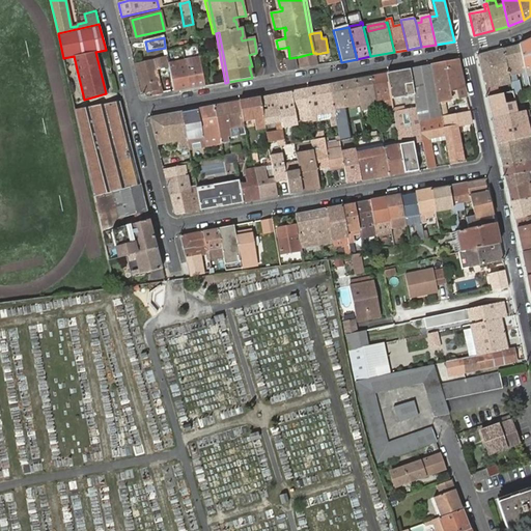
[(530,37),(521,44),(528,77),(530,76),(530,37)]
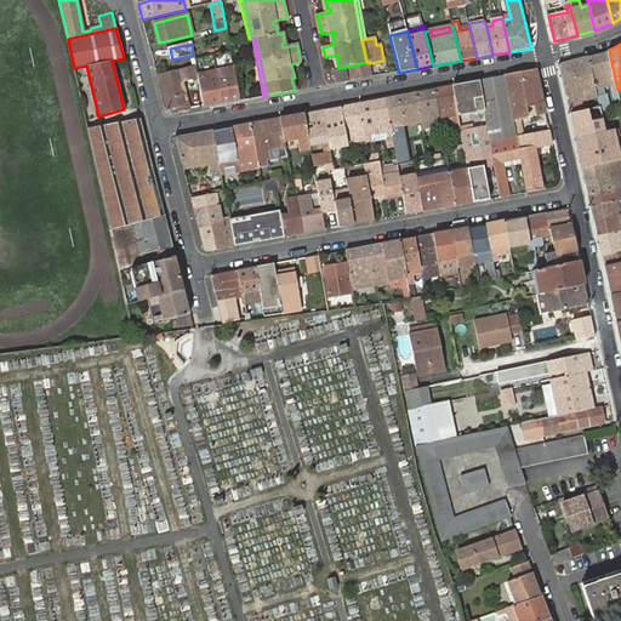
[(609,51),(588,56),(597,96),(599,107),(600,109),(610,107),(607,92),(604,92),(603,87),(610,85),(614,98),(619,97),(617,90),(609,51)]
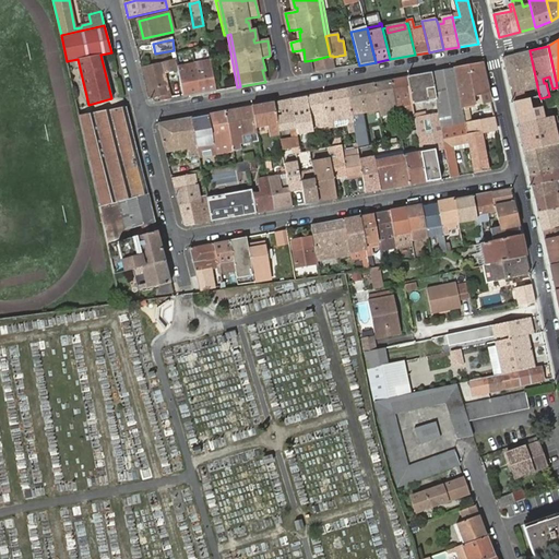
[(503,58),(514,102),(528,98),(526,88),(525,84),(532,82),(533,87),(537,86),(530,50),(503,58)]
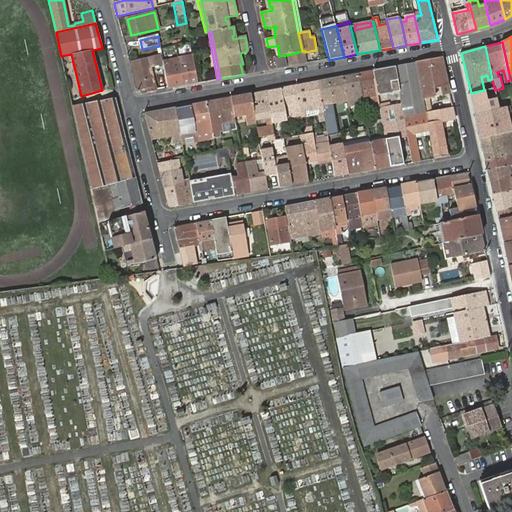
[(289,67),(307,64),(305,52),(305,51),(302,51),(287,55),(289,67)]
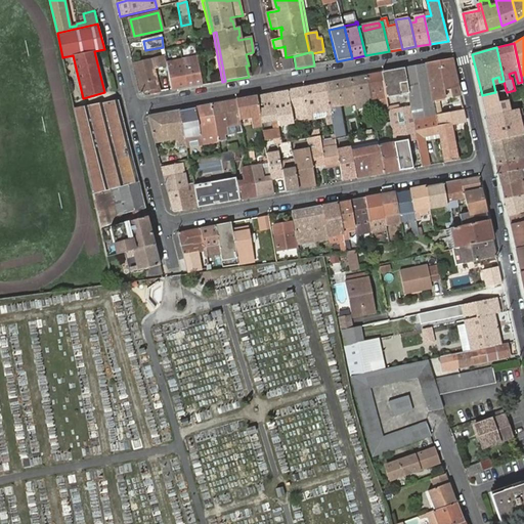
[(136,64),(138,76),(167,69),(164,57),(136,64)]
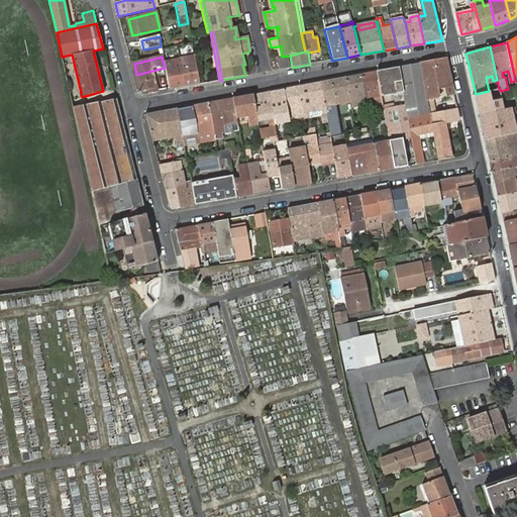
[(185,87),(201,84),(195,58),(180,60),(185,87)]
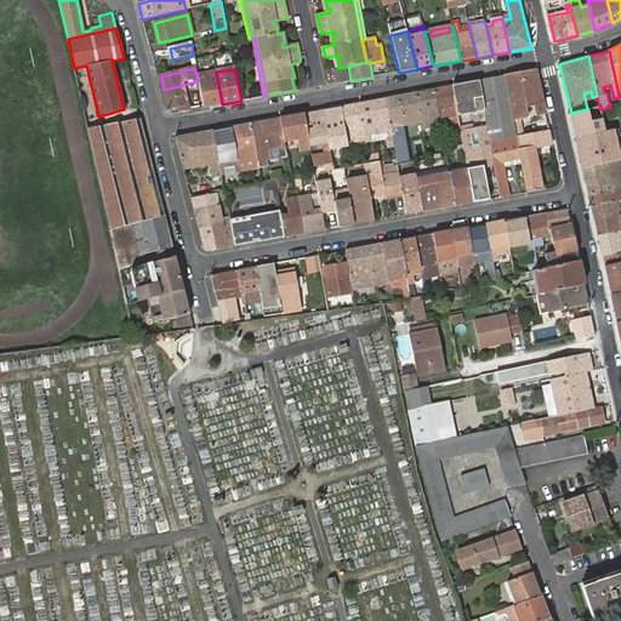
[(335,70),(337,84),(347,83),(345,69),(335,70)]
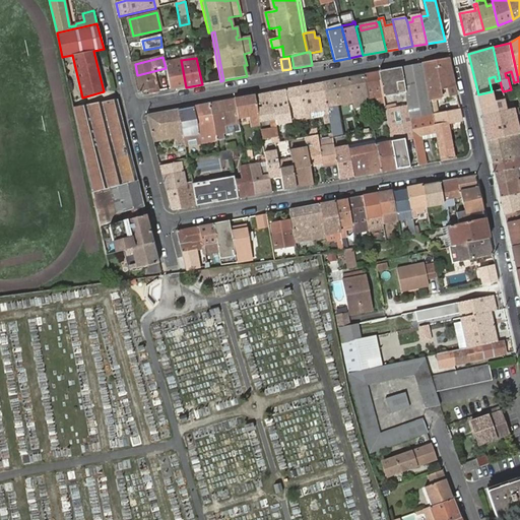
[(449,59),(424,64),(431,98),(457,92),(449,59)]
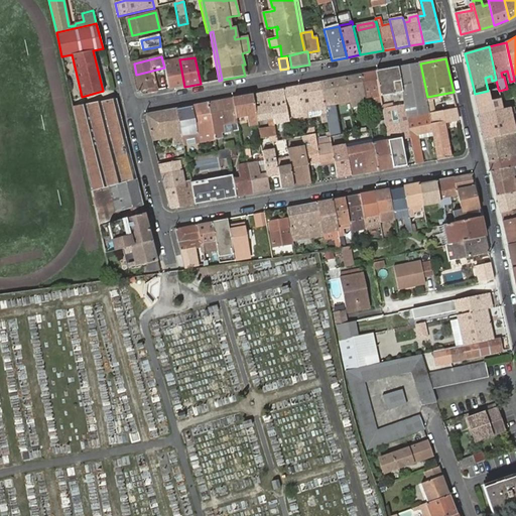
[(169,90),(184,87),(179,59),(175,60),(174,59),(164,61),(164,67),(167,78),(169,90)]
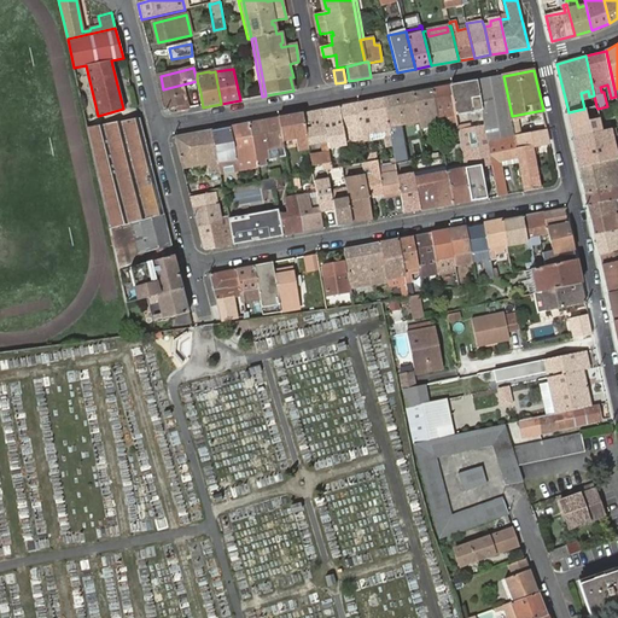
[(512,116),(503,76),(476,80),(482,110),(485,126),(488,140),(516,134),(512,116)]
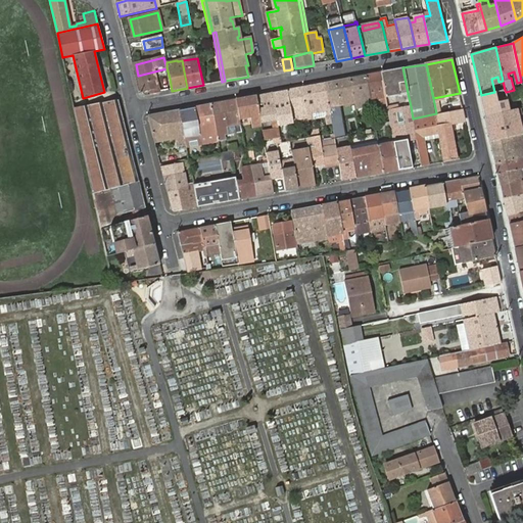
[(150,91),(151,95),(159,94),(156,76),(159,74),(161,81),(170,79),(167,67),(167,68),(138,76),(143,93),(150,91)]
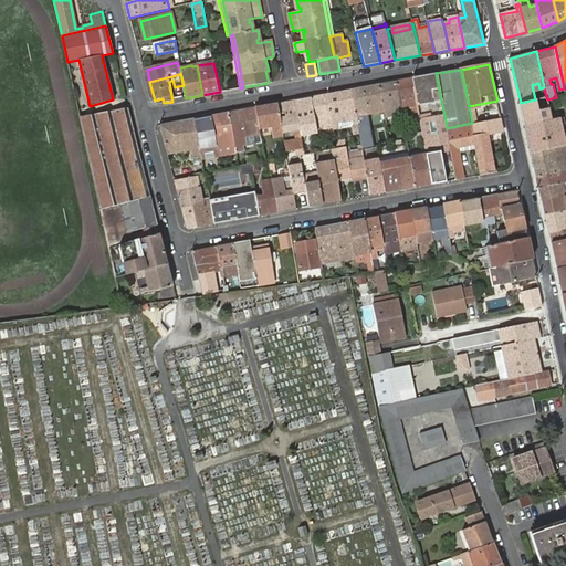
[(441,101),(436,73),(412,77),(417,105),(441,101)]
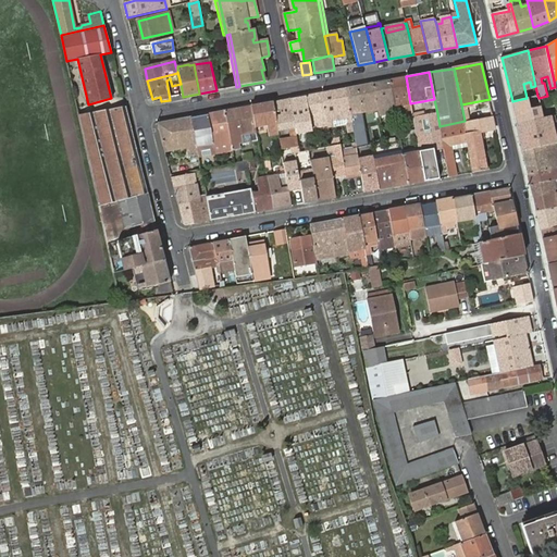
[(410,103),(406,76),(390,79),(395,107),(405,106),(407,116),(412,115),(410,103)]
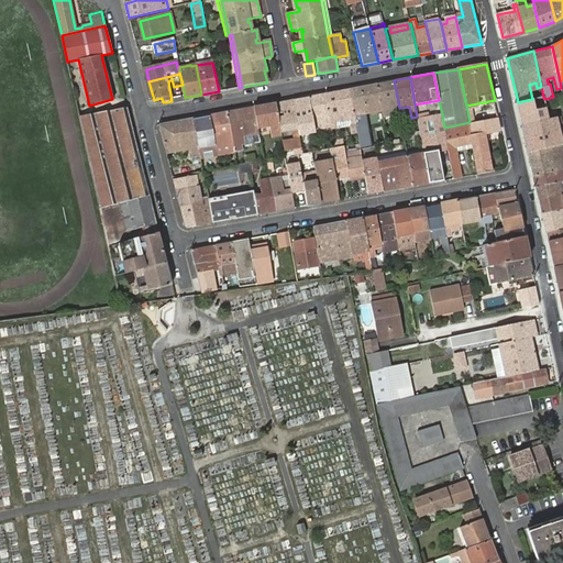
[(399,108),(394,80),(376,84),(383,110),(384,117),(387,116),(386,112),(399,111),(399,108)]
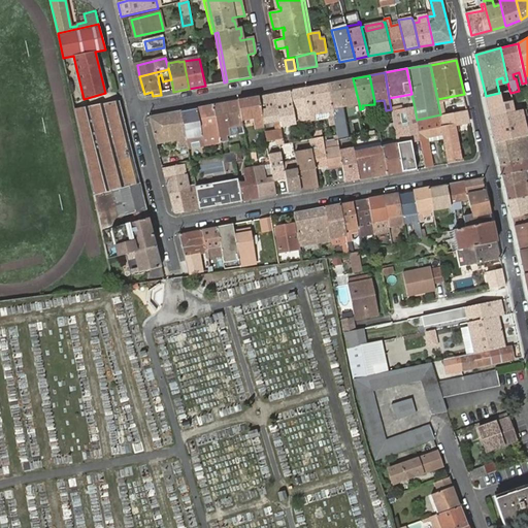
[(353,78),(338,80),(343,106),(359,103),(353,78)]
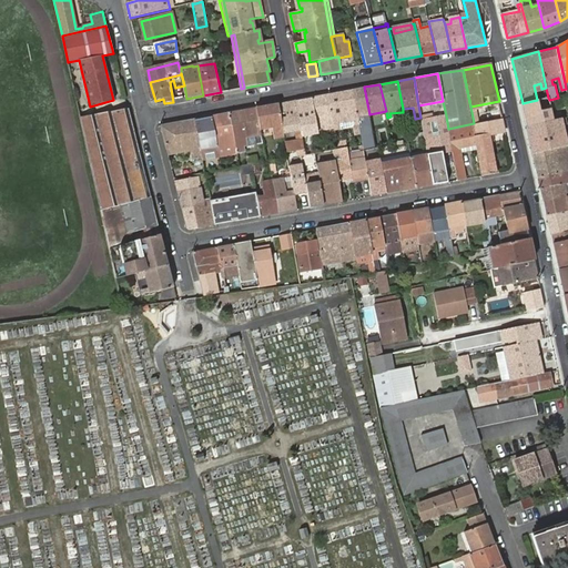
[(364,87),(353,89),(361,134),(364,150),(376,149),(369,114),(364,87)]
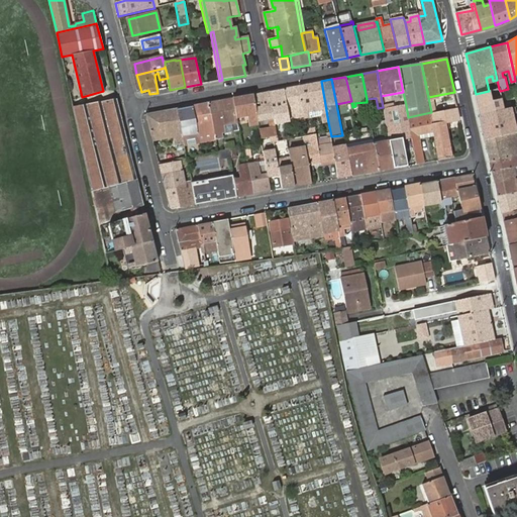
[(321,81),(299,85),(303,110),(305,116),(308,115),(308,117),(320,115),(322,124),(328,122),(321,81)]
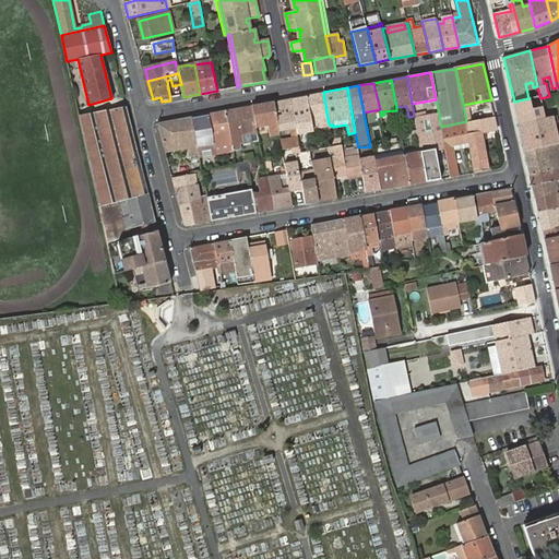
[(317,94),(307,95),(312,125),(317,125),(316,121),(314,116),(323,115),(323,119),(328,119),(323,92),(317,94)]
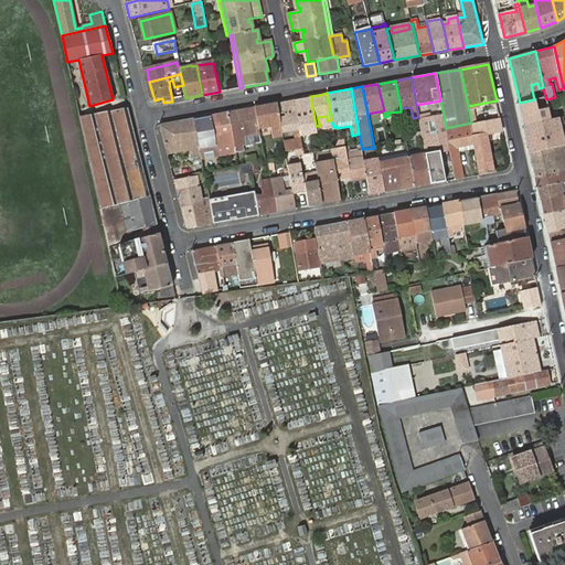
[(316,126),(310,96),(294,99),(300,135),(317,131),(317,130),(316,126)]
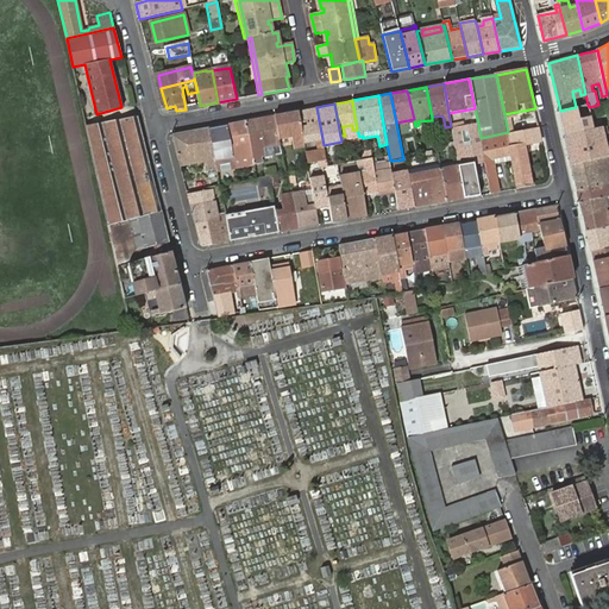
[(576,107),(560,111),(565,136),(594,129),(589,107),(588,105),(576,107)]
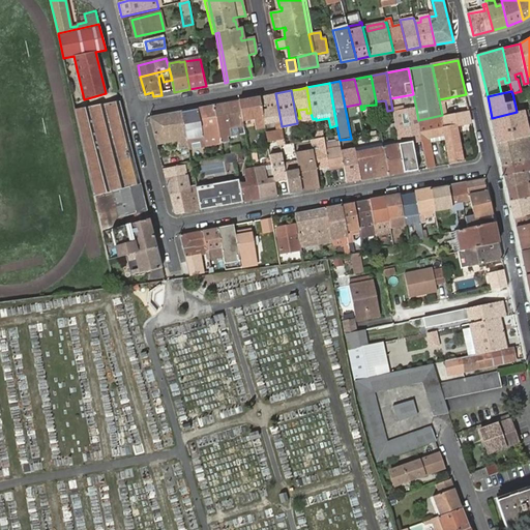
[(282,126),(275,93),(264,95),(270,124),(275,122),(277,130),(265,131),(267,142),(274,141),(284,139),(282,126)]
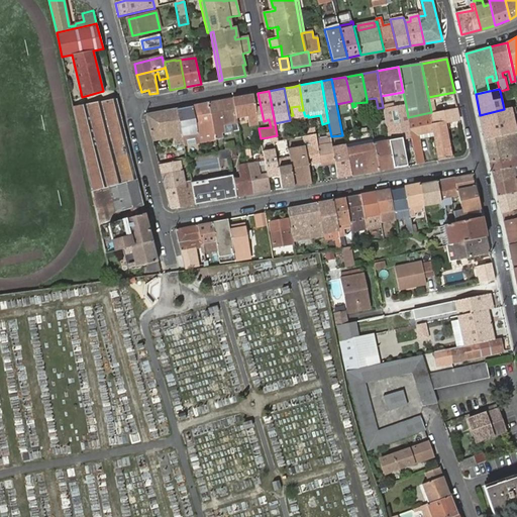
[(257,123),(252,94),(233,98),(236,116),(247,114),(249,125),(257,123)]
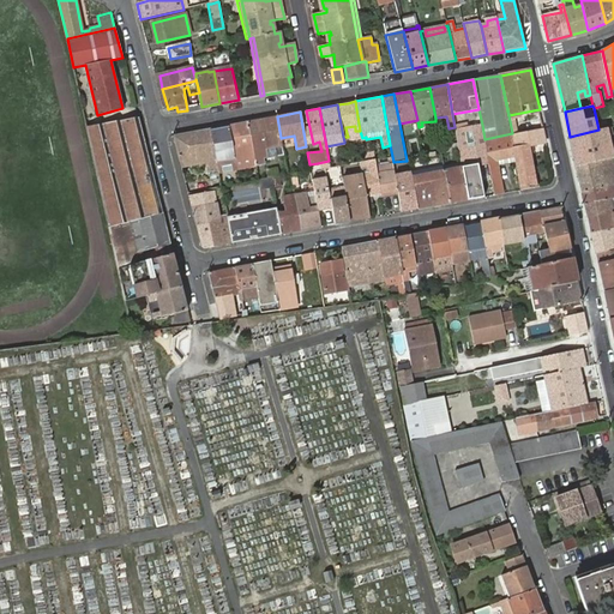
[(98,124),(86,126),(97,178),(150,166),(137,116),(98,125),(98,124)]
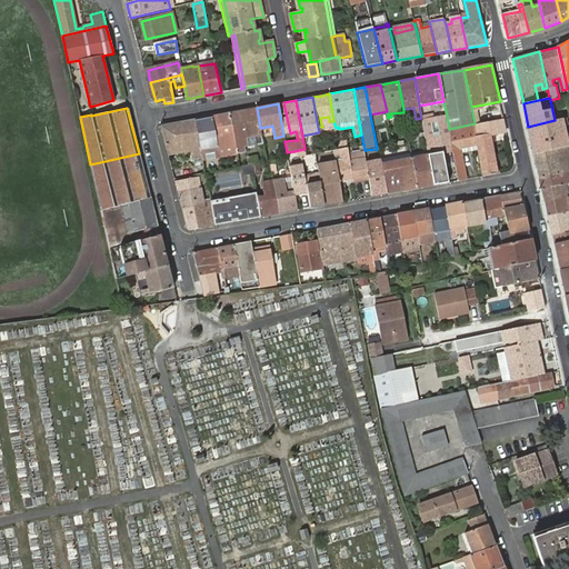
[(260,128),(257,108),(229,112),(236,152),(245,150),(243,147),(262,142),(260,128)]
